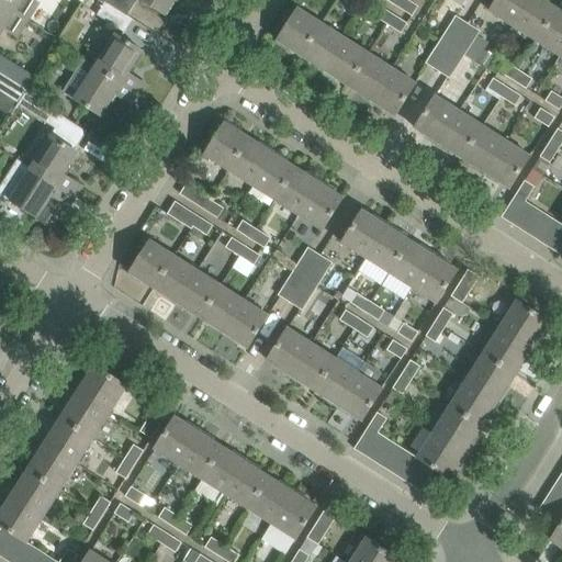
[(0,0),(0,1),(13,11),(31,22),(42,4),(35,0),(0,0)]
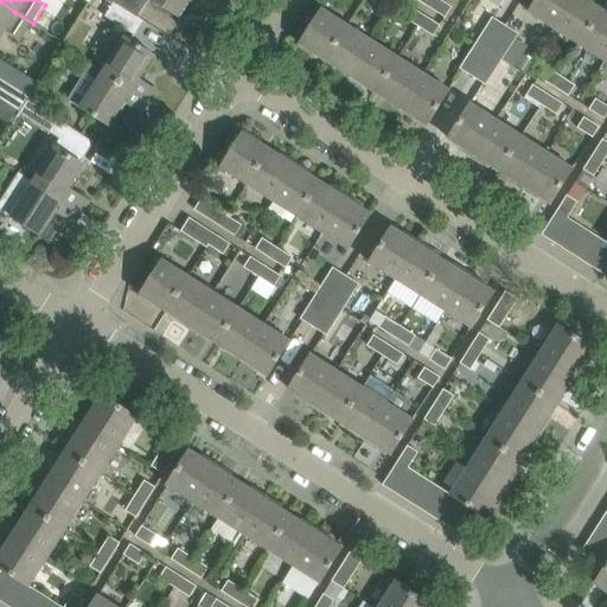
[(112,0),(114,1),(138,17),(147,2),(142,0),(112,0)]
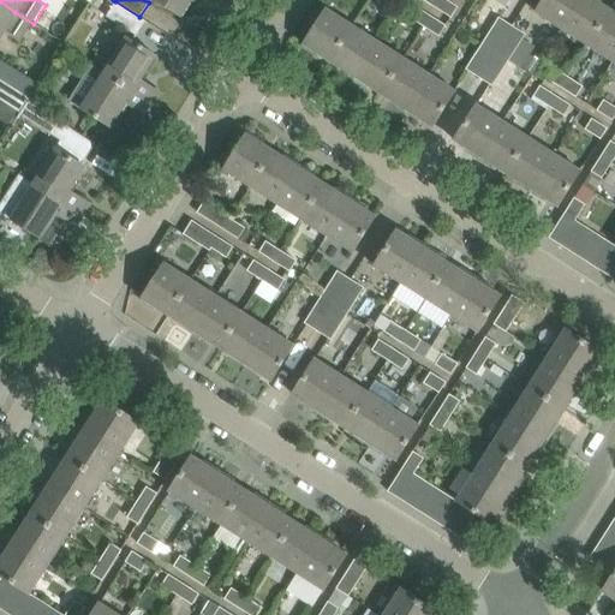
[(220,0),(154,0),(181,17),(183,16),(181,16),(191,0),(208,0),(216,6),(220,0)]
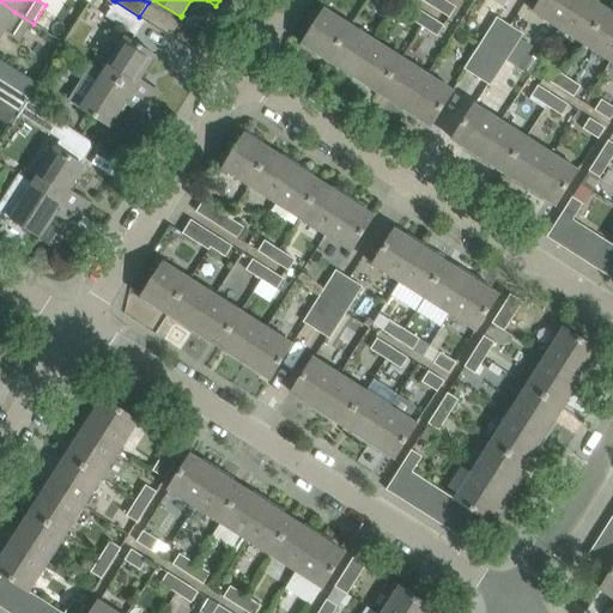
[(439,0),(435,8),(450,18),(456,7),(443,0),(439,0)]
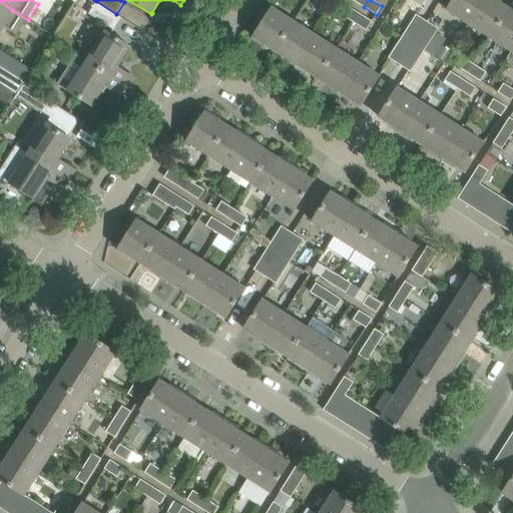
[(468,25),(483,0),(453,0),(446,11),(468,25)]
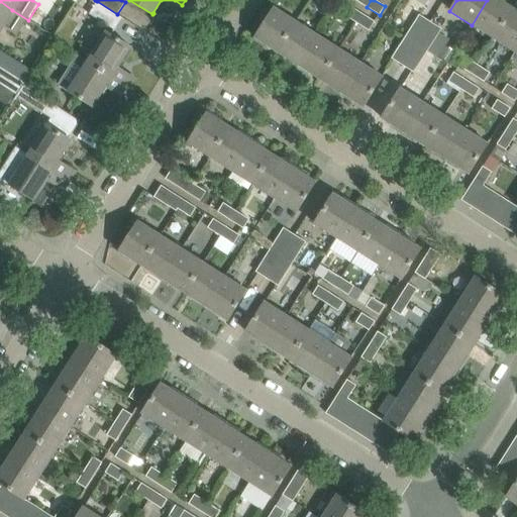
[(494,39),(513,9),(504,3),(503,4),(497,0),(487,0),(472,25),(494,39)]
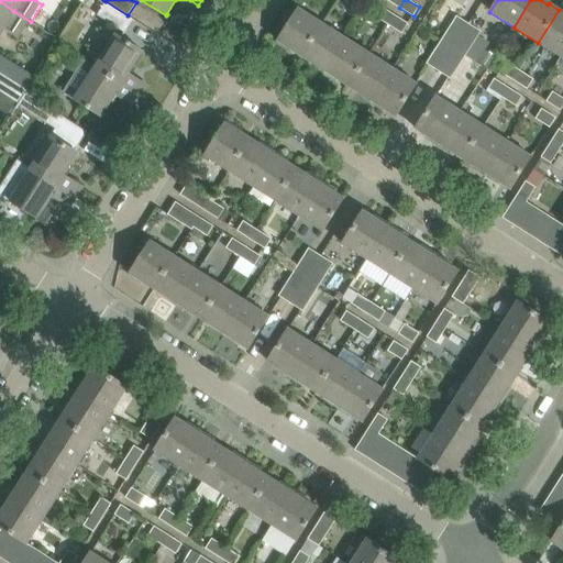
[(31,22),(13,11),(0,1),(0,31),(2,29),(19,40),(31,22)]
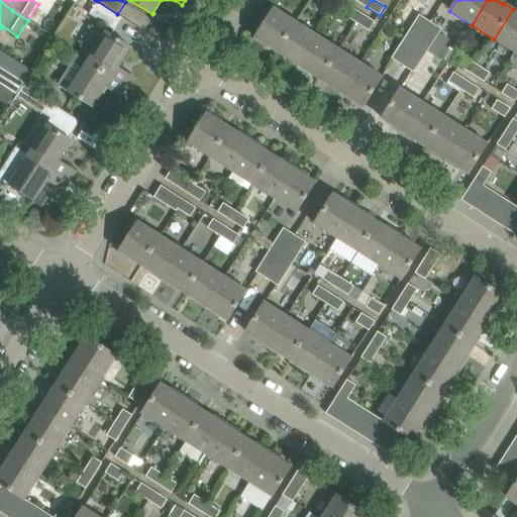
[(117,14),(97,1),(88,13),(114,30),(122,18),(117,15),(117,14)]
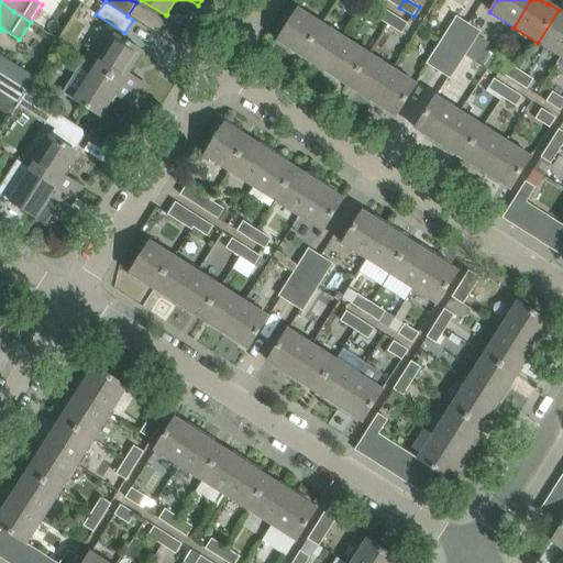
[(374,15),(388,24),(395,14),(381,6),(374,15)]
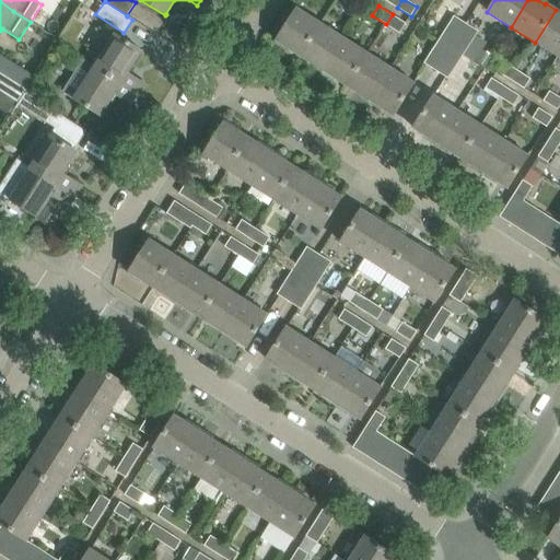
[(319,23),(298,9),(277,41),(278,42),(278,41),(291,49),(291,50),(299,56),(319,23)]
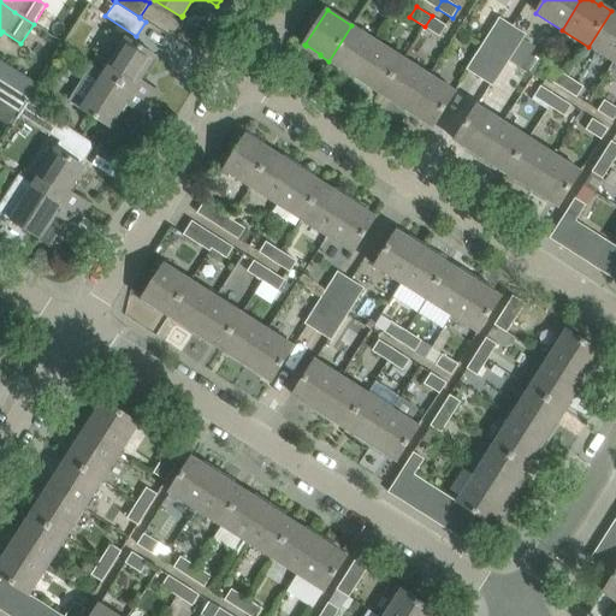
[(615,12),(611,11),(588,47),(615,63),(615,61),(615,12)]
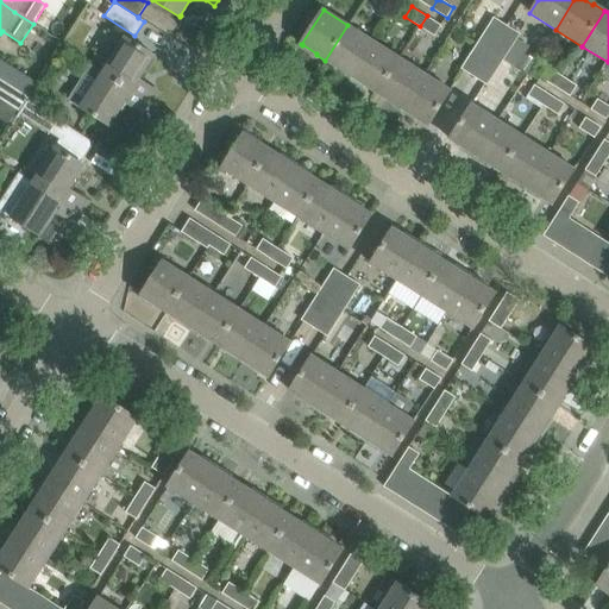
[(435,36),(443,25),(427,16),(420,26),(435,36)]
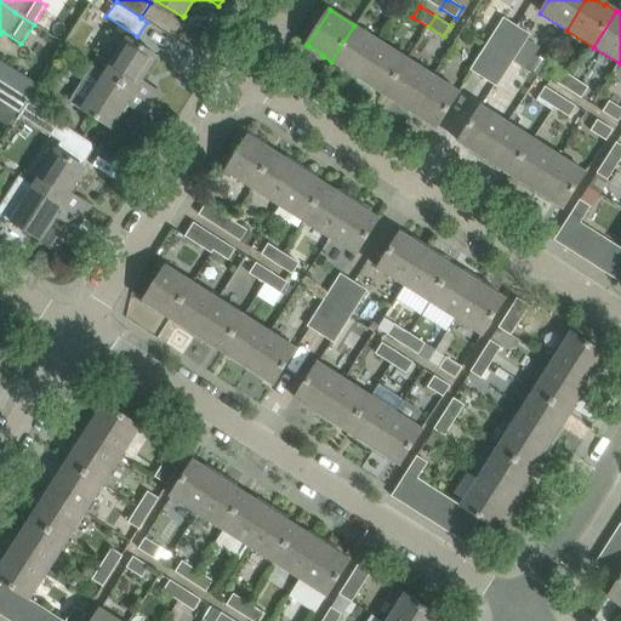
[(486,44),(500,52),(517,26),(503,18),(486,44)]
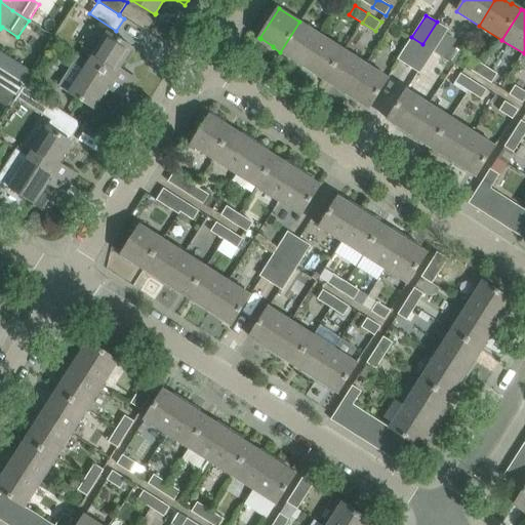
[(299,22),(280,52),(290,58),(291,57),(304,66),(322,36),(299,22)]
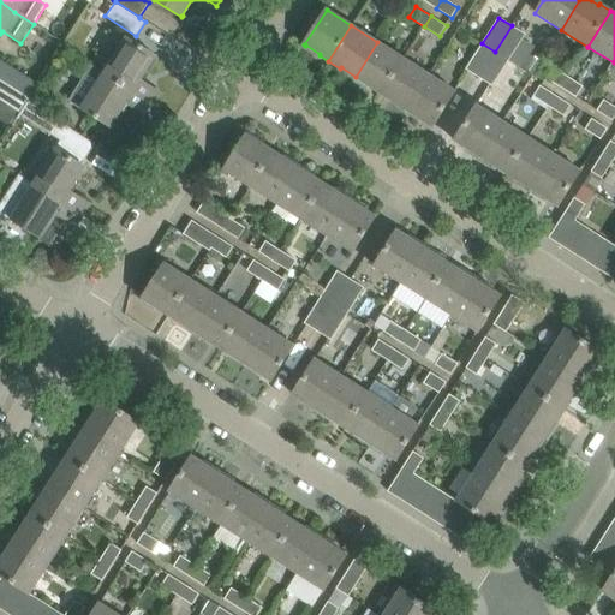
[(512,25),(495,52),(508,60),(524,34),(512,25)]
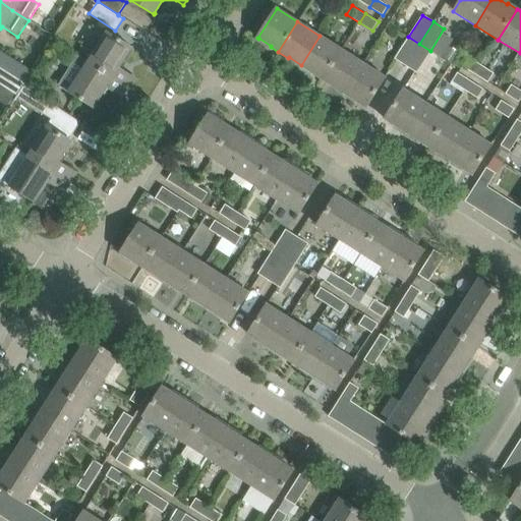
[(106,32),(87,60),(130,89),(136,79),(119,68),(131,49),(132,48),(106,32)]
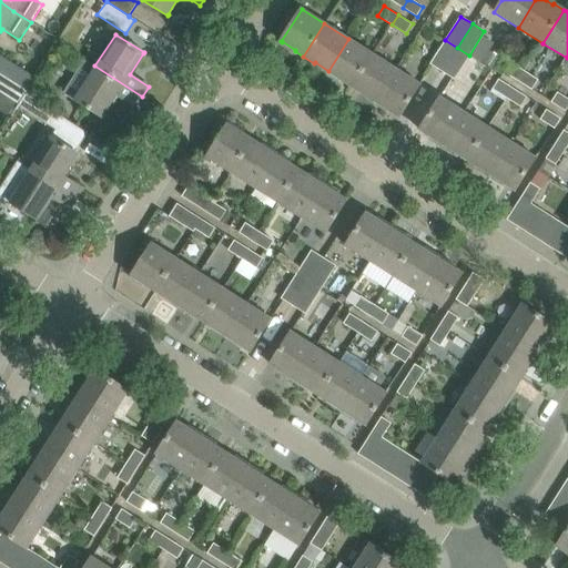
[(342,81),(352,88),(373,54),(348,39),(328,71),(343,80),(342,81)]
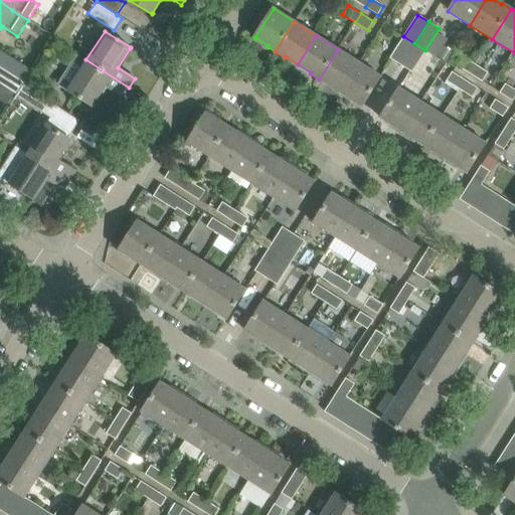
[(390,58),(400,65),(414,43),(403,36),(390,58)]
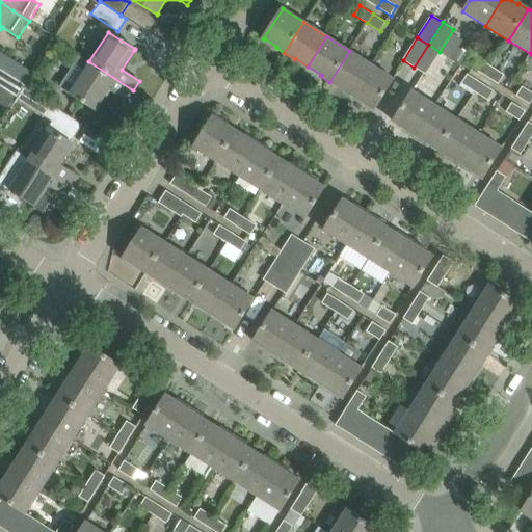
[(440,52),(428,45),(414,68),(425,74),(440,52)]
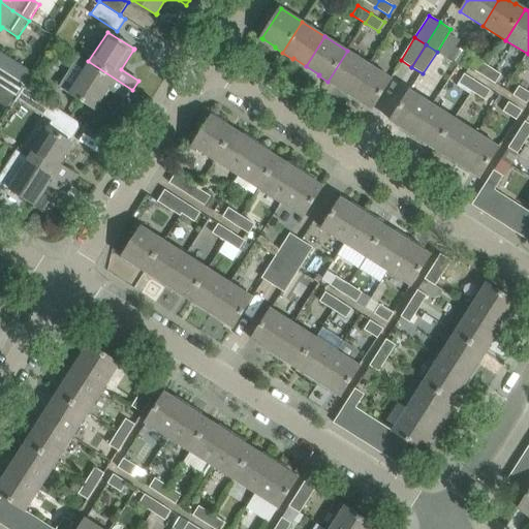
[(337,86),(351,95),(370,65),(347,51),(328,82),(337,87),(337,86)]
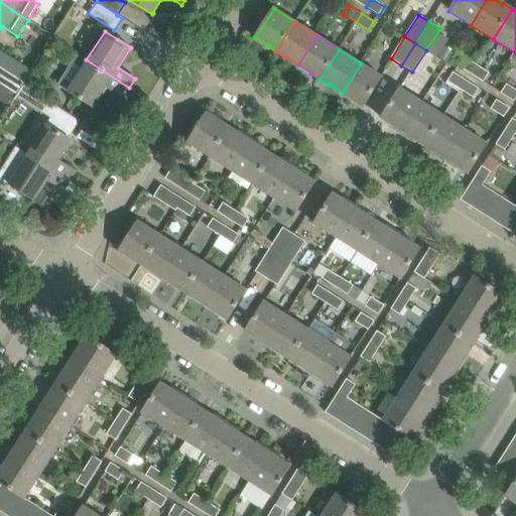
[(0,50),(0,66),(24,82),(31,71),(0,50)]
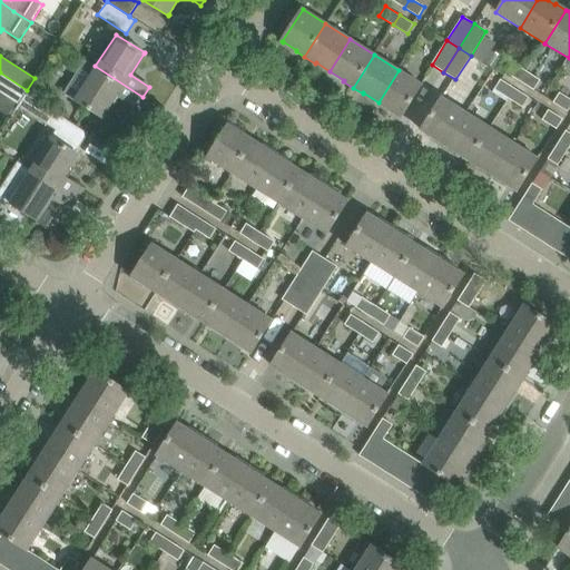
[(136,108),(143,97),(95,66),(85,59),(62,92),(102,118),(104,117),(117,96),(136,108)]
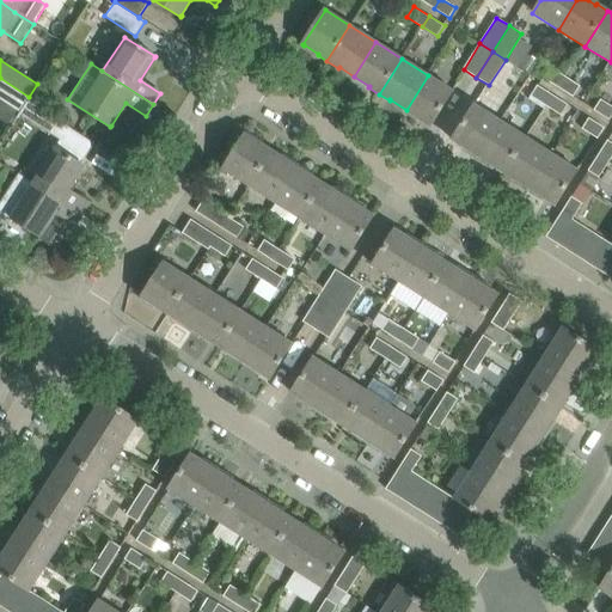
[(558,87),(565,77),(550,67),(543,78),(558,87)]
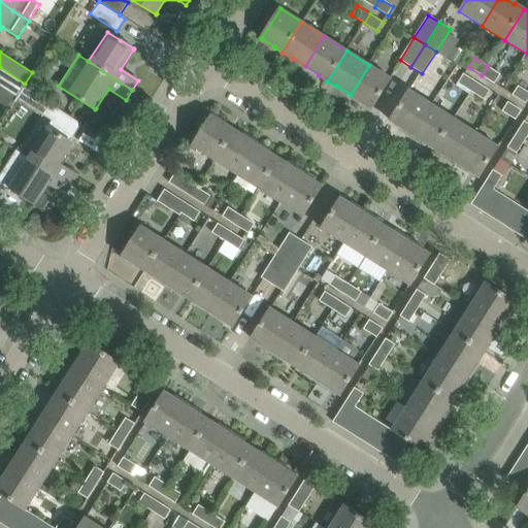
[(369,65),(351,95),(362,102),(361,103),(371,109),(390,78),(369,65)]
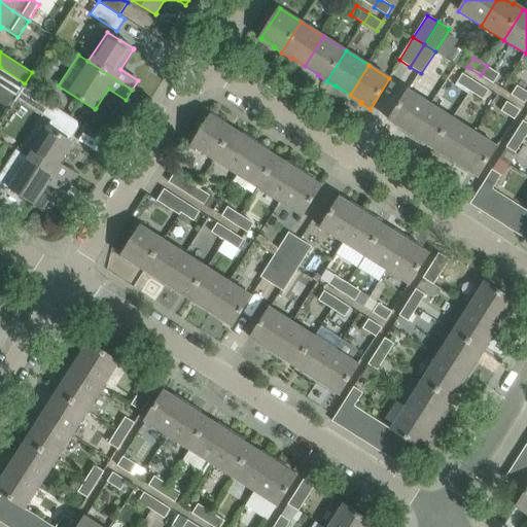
[(499,75),(487,66),(481,75),(494,83),(499,75)]
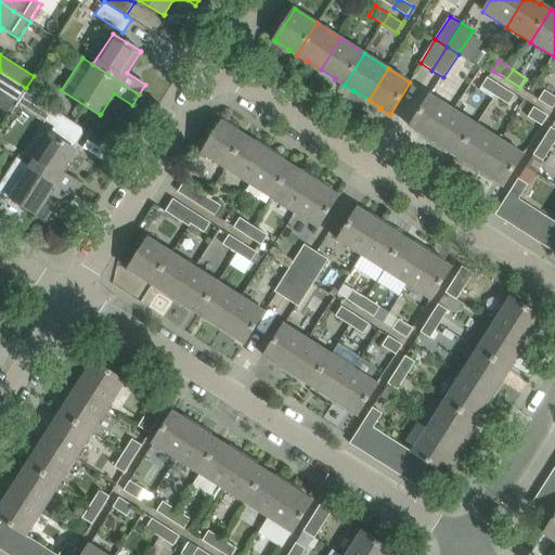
[(26,88),(0,71),(0,90),(17,102),(26,88)]
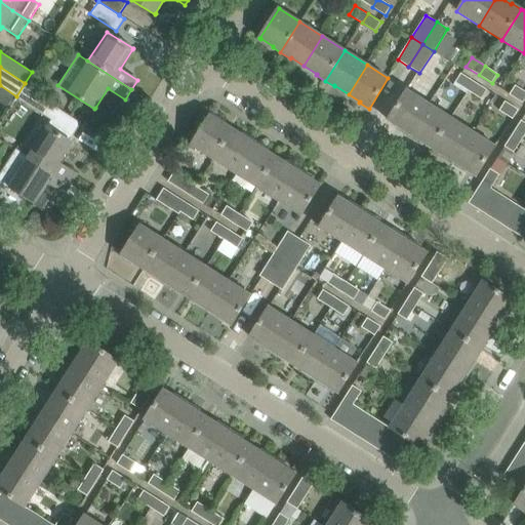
[(470,90),(475,82),(461,73),(456,82),(470,90)]
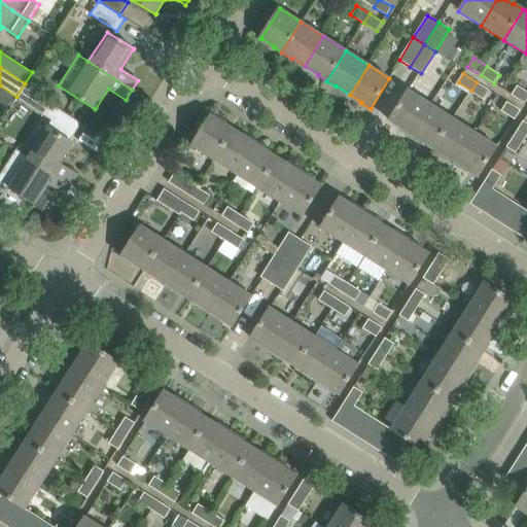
[(490,91),(477,82),(471,91),(484,99),(490,91)]
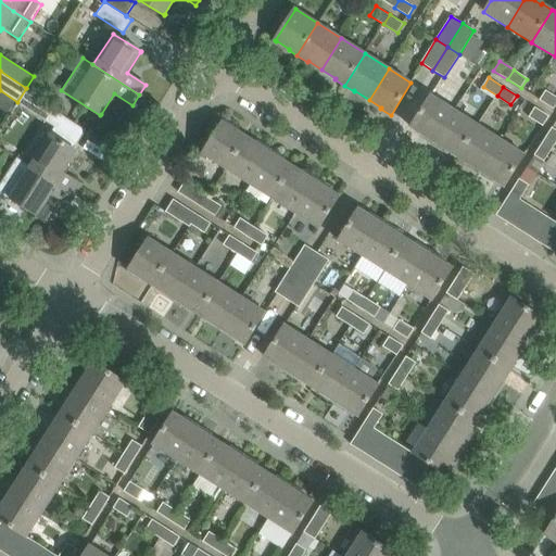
[(554,109),(555,104),(555,97),(545,90),(540,100),(554,109)]
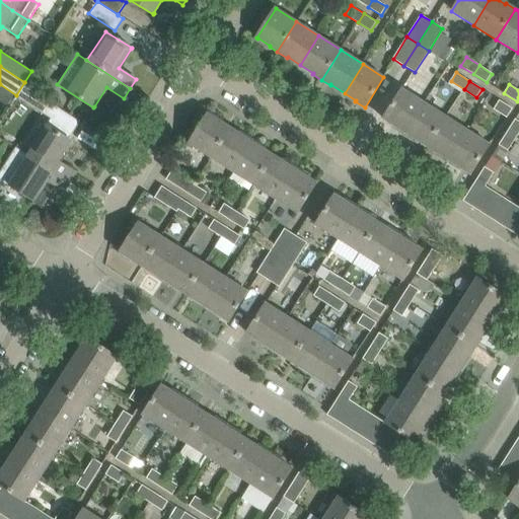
[(402,89),(383,119),(392,125),(393,124),(405,132),(424,103),(402,89)]
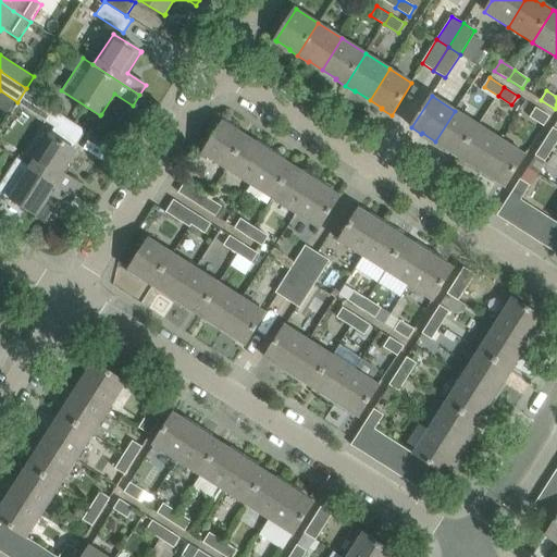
[(551,115),(536,107),(530,116),(544,125),(551,115)]
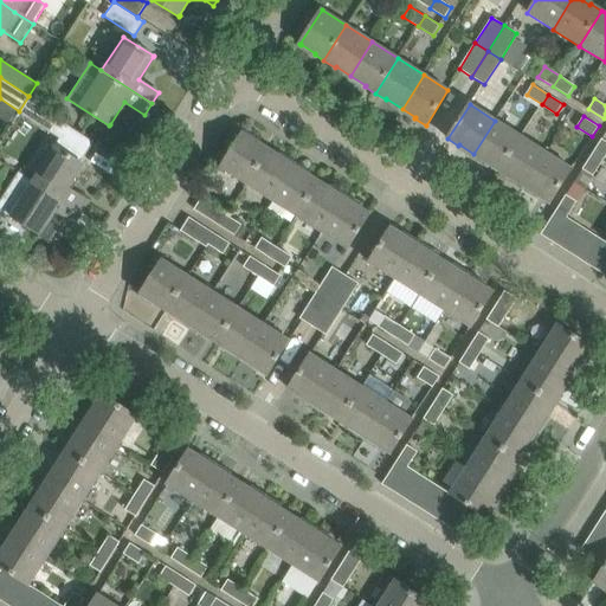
[(495,121),(474,154),(489,163),(488,165),(500,172),(521,137),(495,121)]
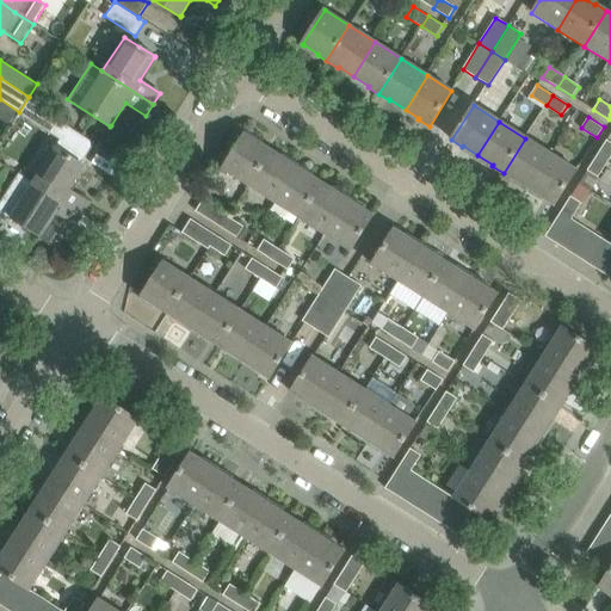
[(56,134),(73,144),(78,135),(62,124),(56,134)]
